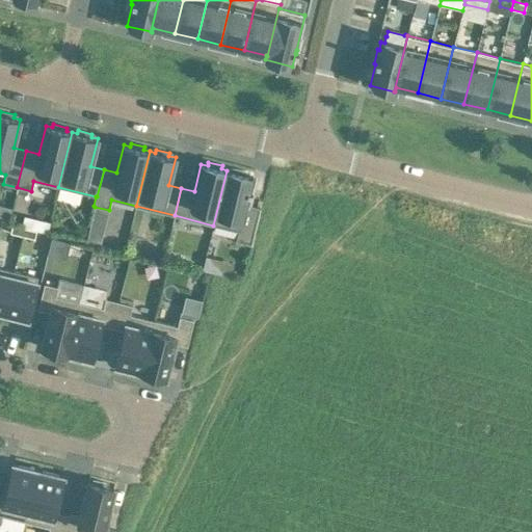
[(227,170),(213,225),(238,231),(236,241),(250,244),(260,208),(246,205),(248,193),(250,193),(250,189),(249,189),(253,177),(246,175),(247,171),(233,168),(233,171),(227,170)]
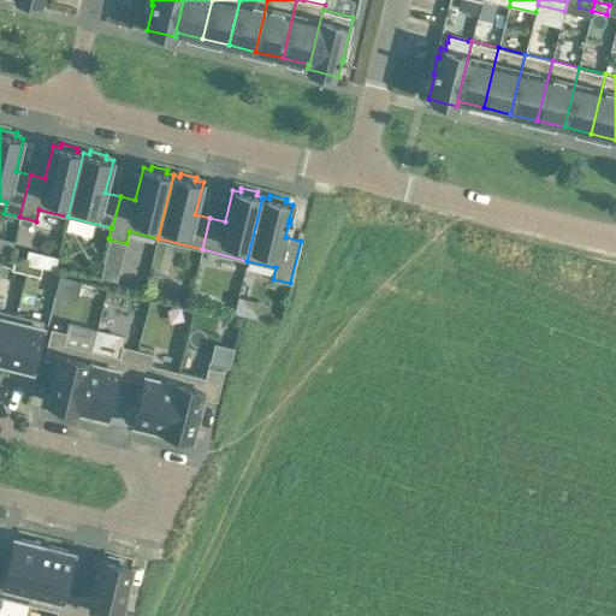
[(30,264),(57,268),(59,256),(33,252),(30,264)]
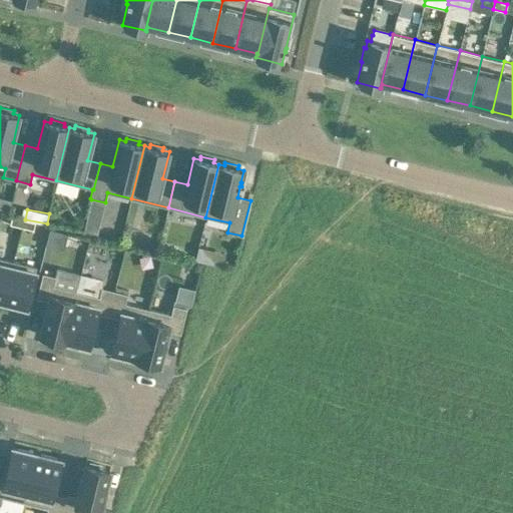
[(10,224),(21,227),(23,219),(11,216),(10,223),(10,224)]
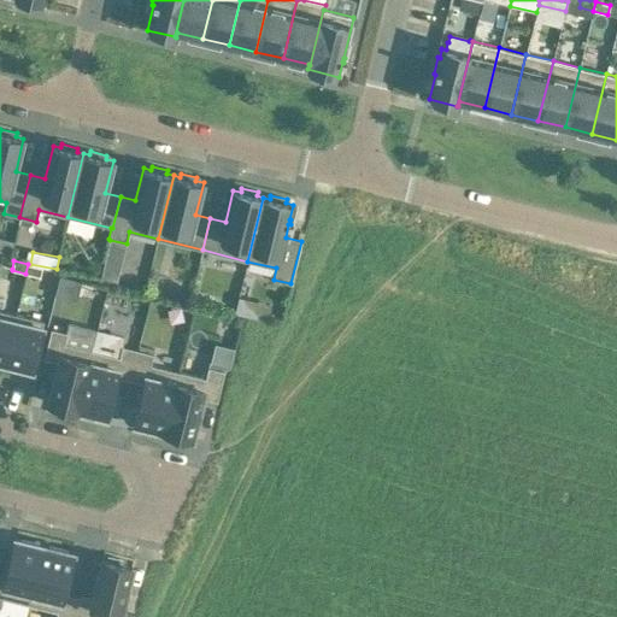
[(28,264),(25,274),(40,277),(42,268),(28,264)]
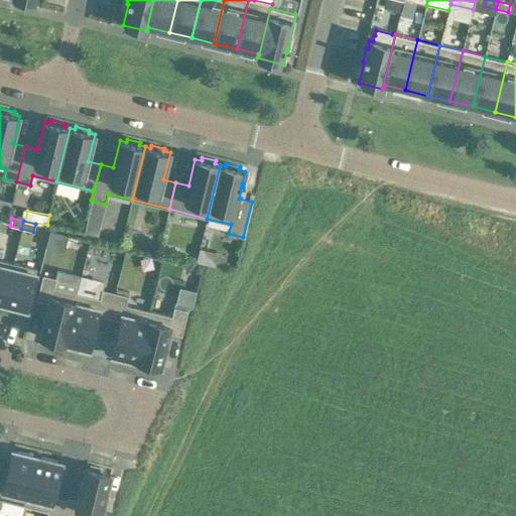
[(0,259),(0,305),(2,306),(13,263),(0,259)]
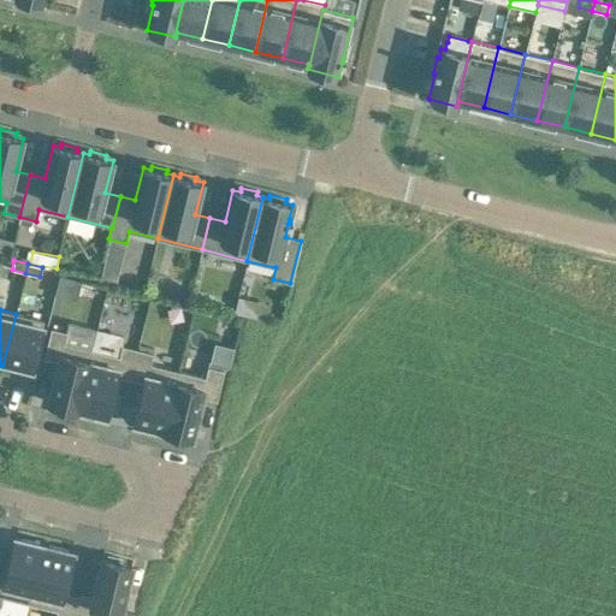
[(16,314),(3,366),(18,371),(19,366),(31,369),(43,321),(16,314)]
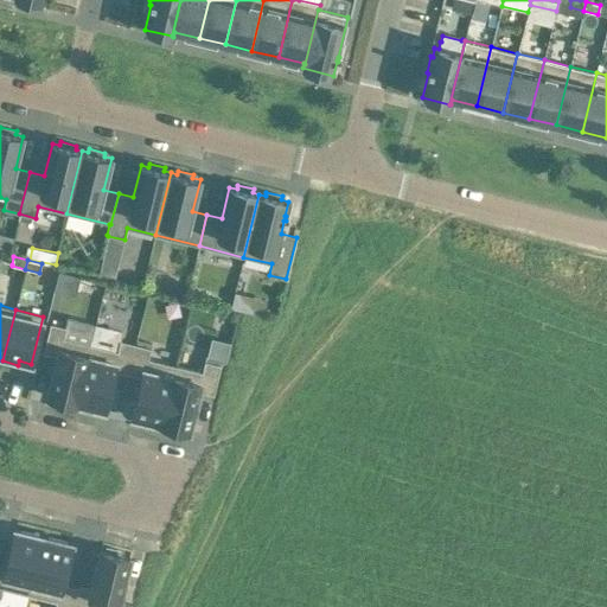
[(76,403),(90,345),(63,338),(66,327),(50,324),(43,353),(57,357),(48,396),(58,398),(57,403),(71,407),(72,402),(76,403)]
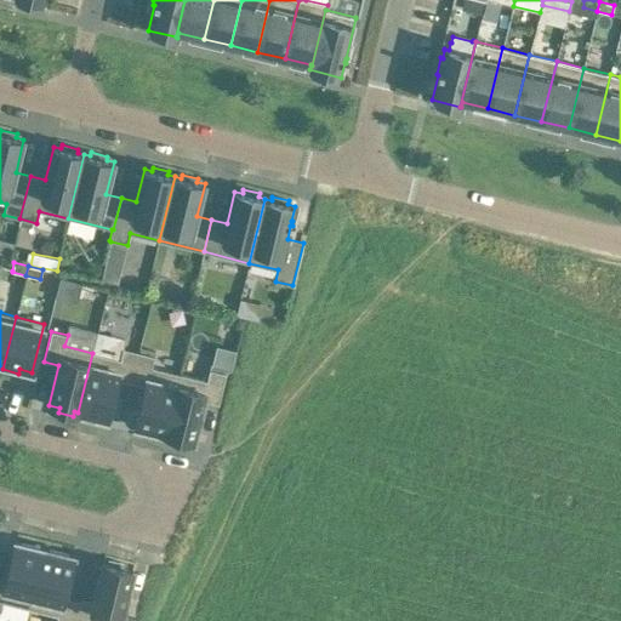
[(120,359),(92,353),(78,412),(107,420),(117,380),(131,382),(138,352),(123,348),(120,359)]
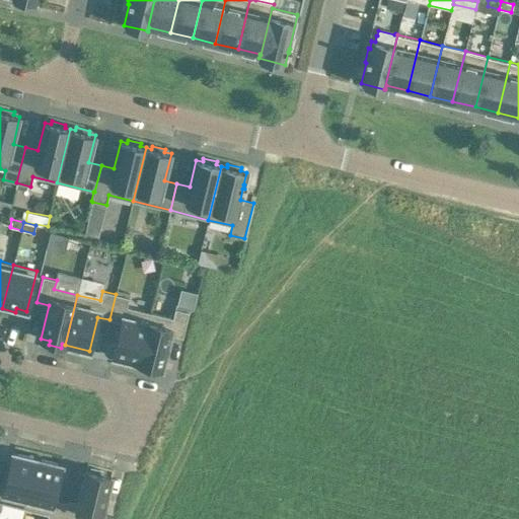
[(116,294),(109,319),(122,322),(113,357),(137,363),(149,312),(127,307),(129,297),(116,294)]
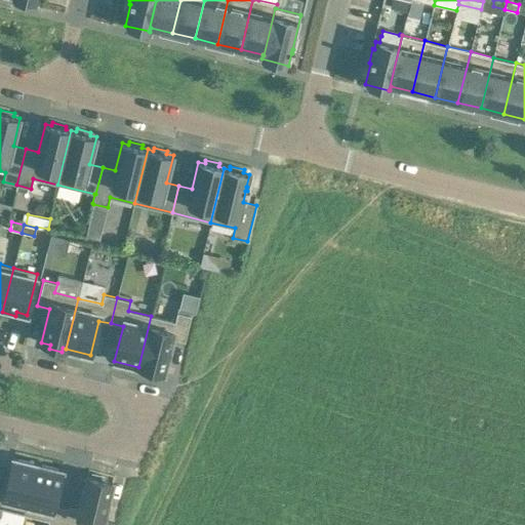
[(151,316),(138,367),(142,367),(140,371),(153,374),(154,370),(164,372),(172,338),(185,341),(191,316),(176,313),(174,322),(151,316)]
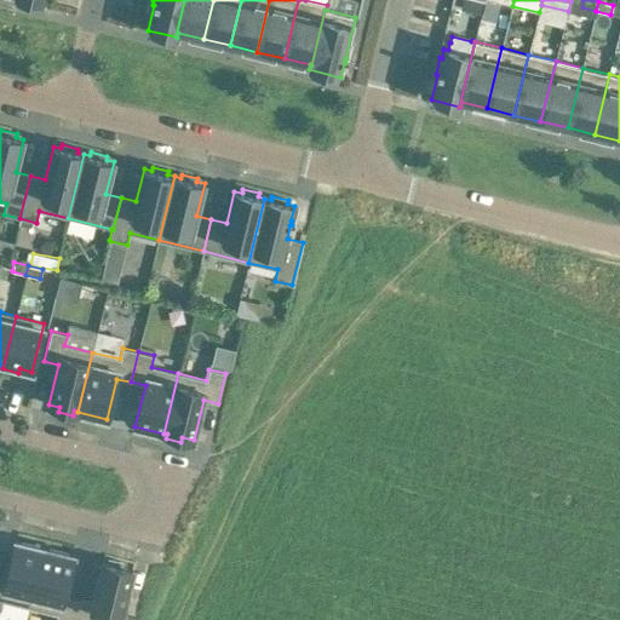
[(476,377),(472,390),(489,395),(492,382),(476,377)]
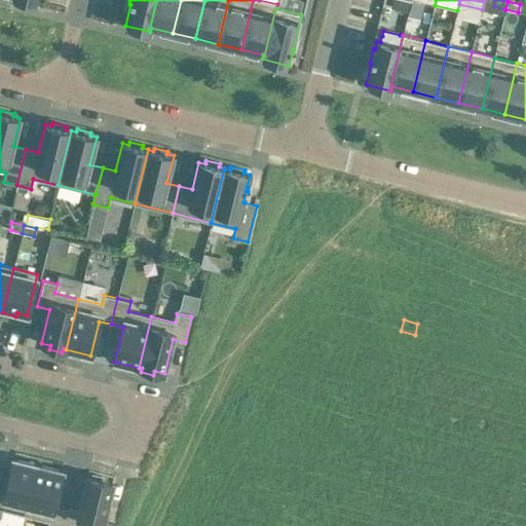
[(472,323),(470,334),(483,337),(486,326),(472,323)]
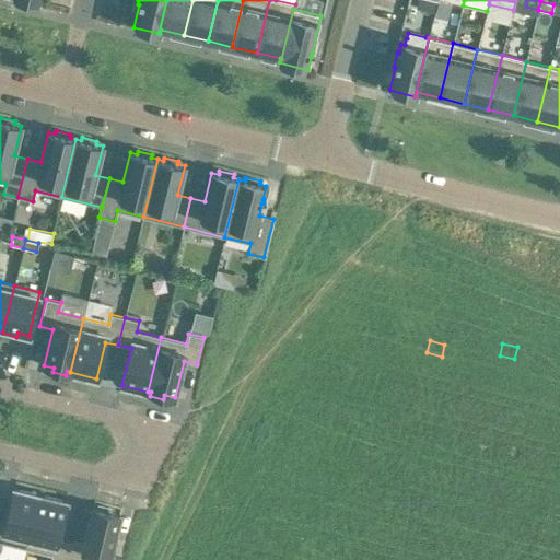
[(444,345),(442,357),(456,360),(459,348),(444,345)]
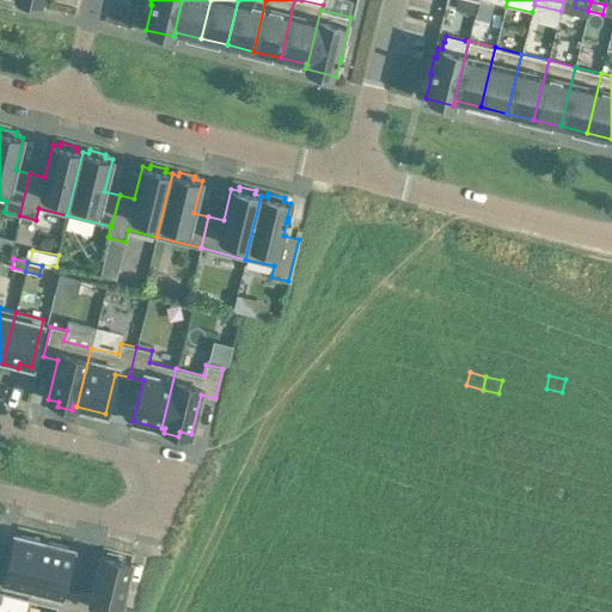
[(522,385),(519,398),(531,401),(534,389),(522,385)]
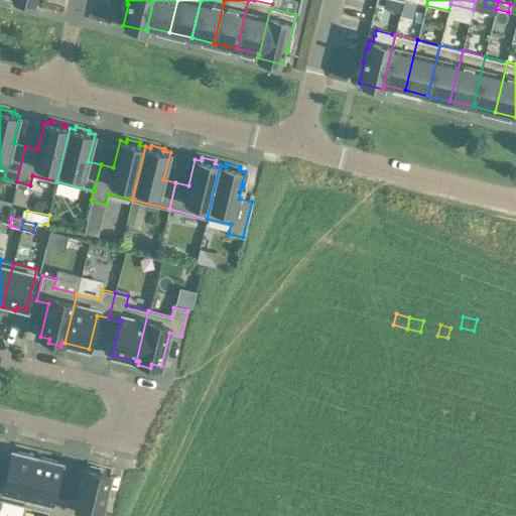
[(495,325),(493,336),(504,339),(506,328),(495,325)]
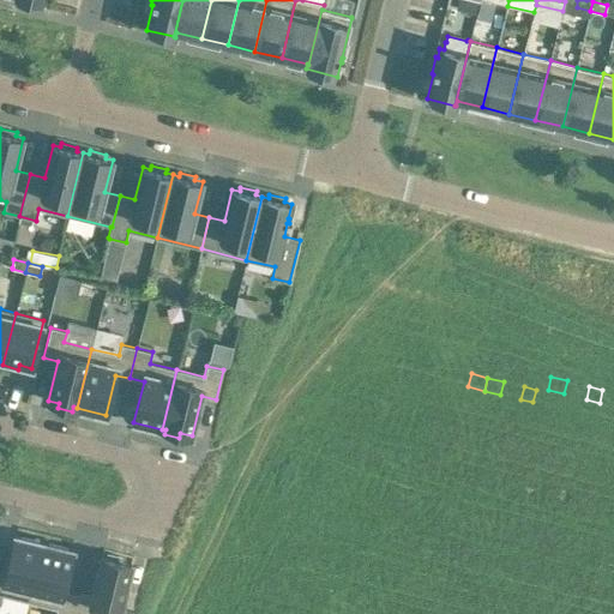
[(613,392),(602,390),(600,403),(613,405),(613,398),(613,392)]
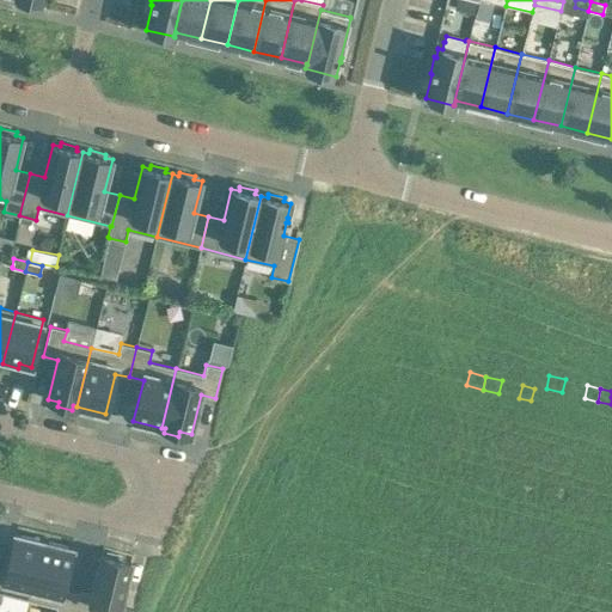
[(549,396),(545,409),(560,412),(562,399),(549,396)]
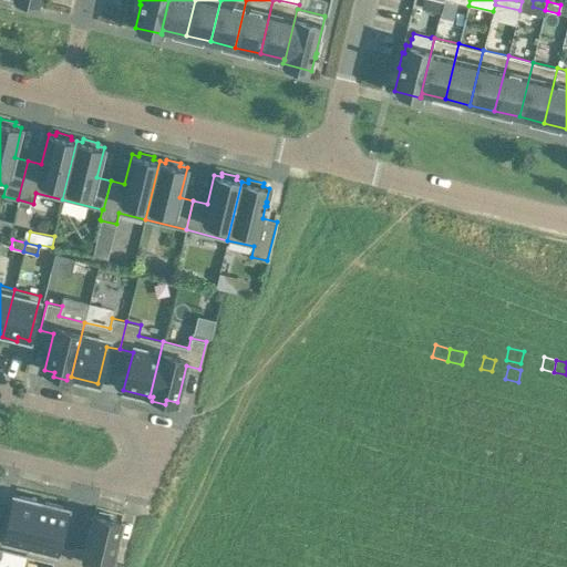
[(521,370),(518,382),(528,384),(532,373),(521,370)]
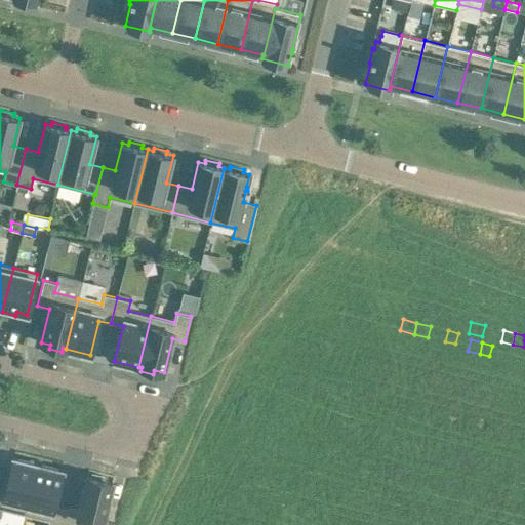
[(505,348),(501,358),(513,361),(515,351),(505,348)]
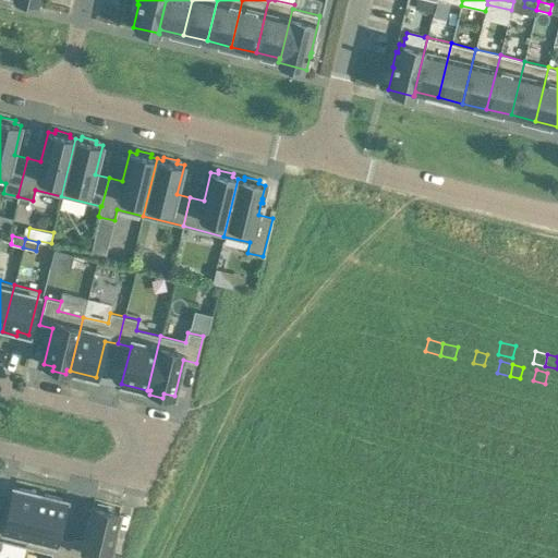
[(557,375),(547,373),(545,384),(556,387),(557,379),(557,375)]
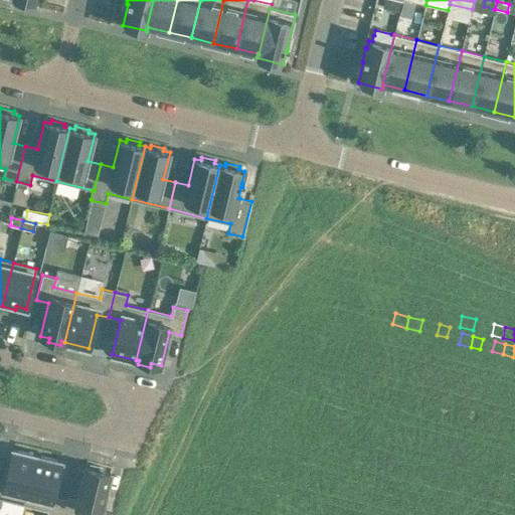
[(24,505),(36,456),(12,450),(4,483),(0,482),(0,506),(2,499),(24,505)]
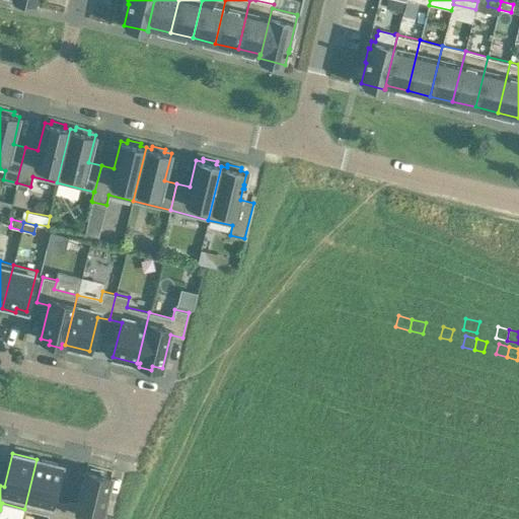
[(36,459),(24,509),(48,515),(47,518),(61,518),(65,502),(53,499),(61,465),(36,459)]
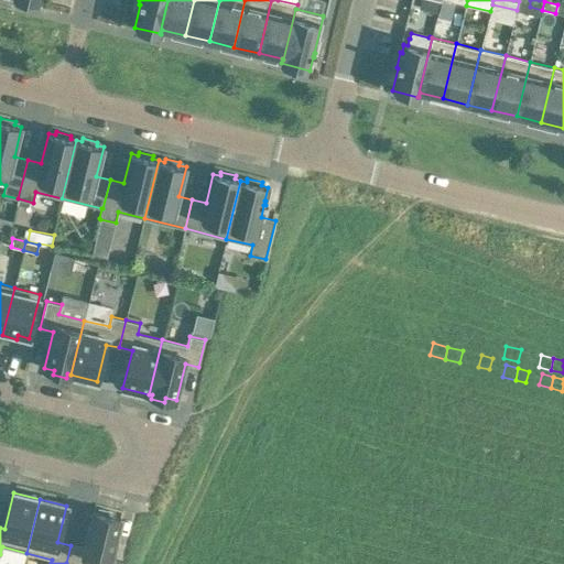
[(84,549),(71,545),(66,563),(109,563),(111,559),(121,519),(110,516),(111,512),(98,509),(97,512),(94,511),(84,549)]
